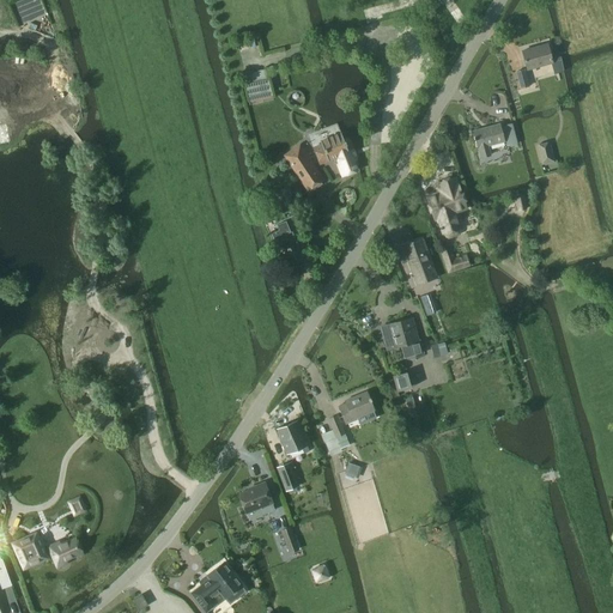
[(551,64),(552,64),(551,59),(547,44),(523,52),(528,70),(551,64)]
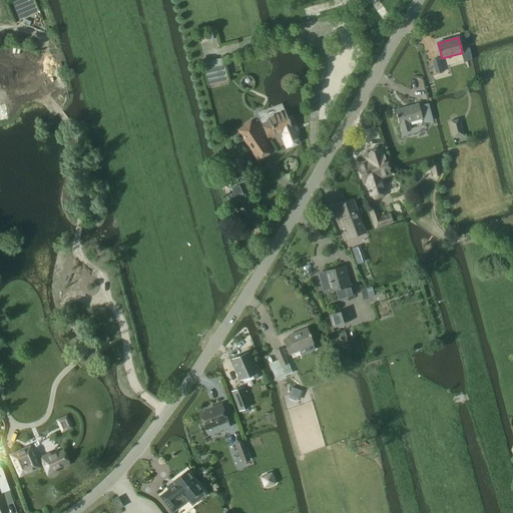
[(469,47),(461,49),(462,53),(461,53),(464,62),(471,60),(471,59),(469,47)]
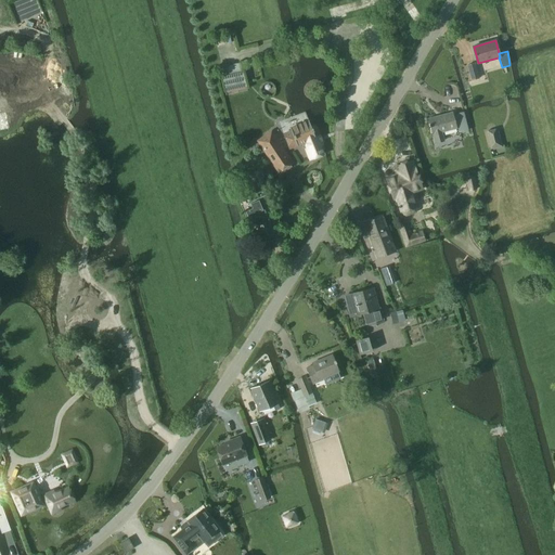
[(472,80),(479,78),(475,63),(467,65),(472,80)]
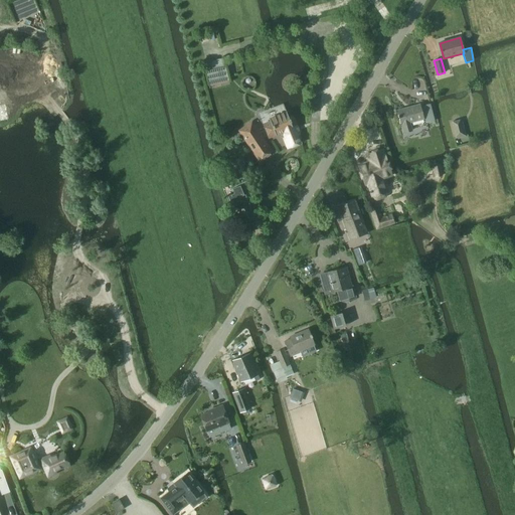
[(224,66),(205,71),(208,86),(228,80),(225,66),(224,66)]
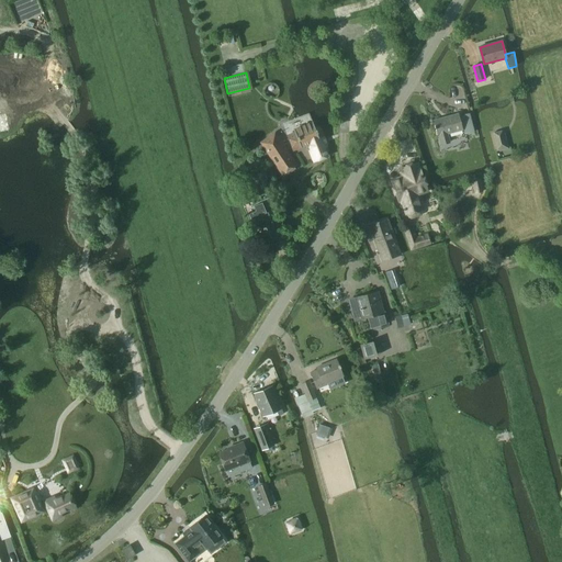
[(448,134),(462,131),(458,114),(434,120),(438,136),(439,136),(441,145),(450,143),(448,134)]
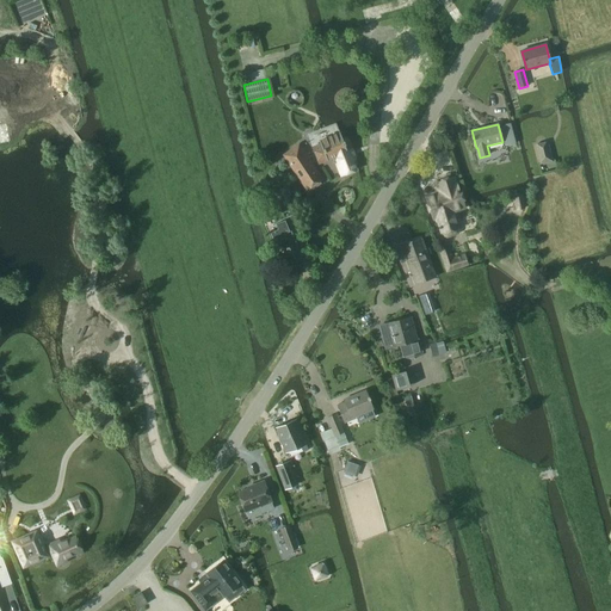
[(339,134),(327,139),(328,142),(312,148),(318,164),(334,158),(338,165),(335,165),(340,176),(353,171),(350,161),(353,160),(346,143),(345,144),(343,139),(340,140),(339,134)]
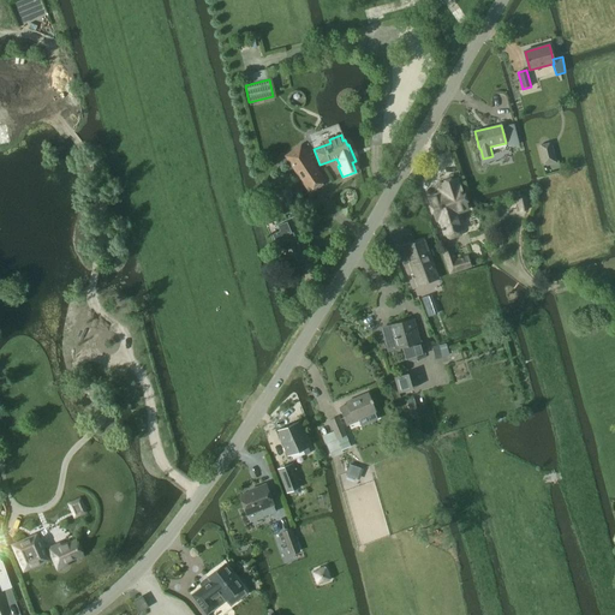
[(517,136),(509,138),(509,139),(507,139),(509,148),(519,145),(517,136)]
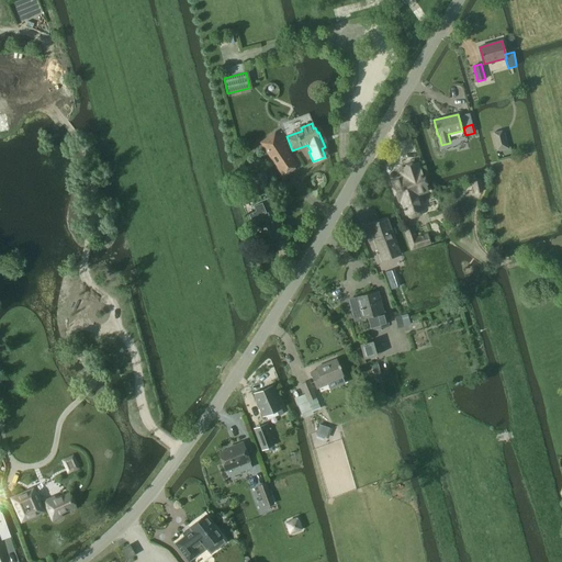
[(504,131),(493,134),(497,150),(508,148),(504,131)]
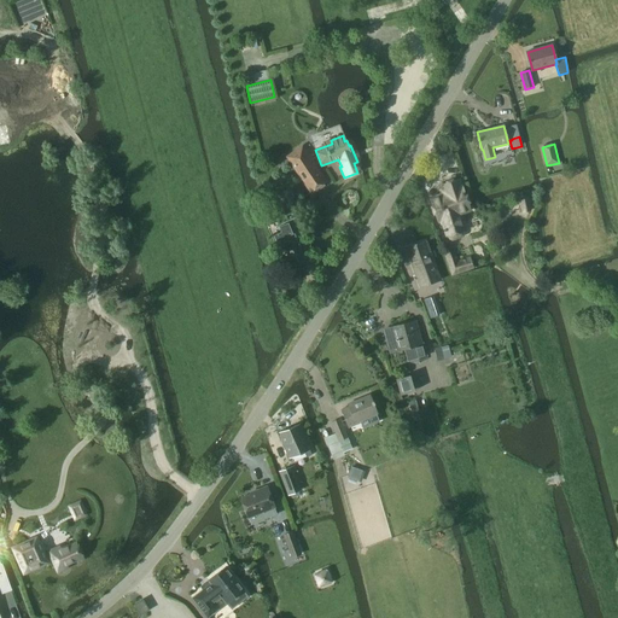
[(327,181),(302,145),(285,157),(310,193),(327,181)]
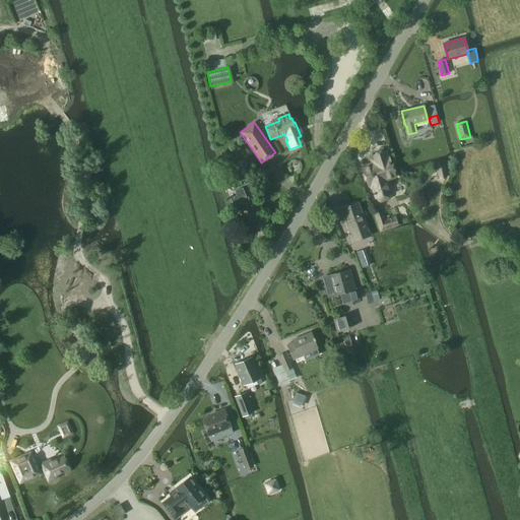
[(387,181),(395,178),(386,151),(371,156),(373,163),(363,167),(369,187),(371,186),(375,198),(378,197),(378,200),(379,201),(380,201),(382,201),(388,199),(389,198),(389,197),(389,196),(388,193),(391,193),(387,181)]
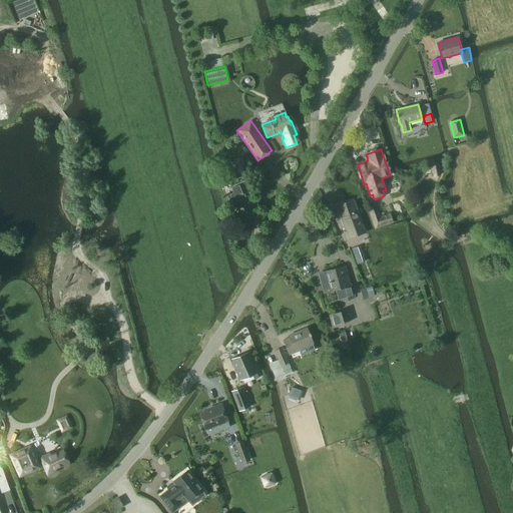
[(242,155),(233,159),(239,174),(248,170),(242,155)]
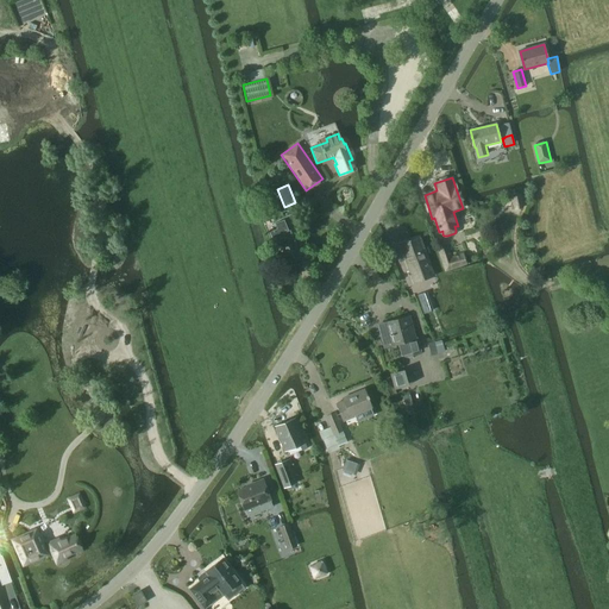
[(512,196),(514,211),(525,208),(521,194),(512,196)]
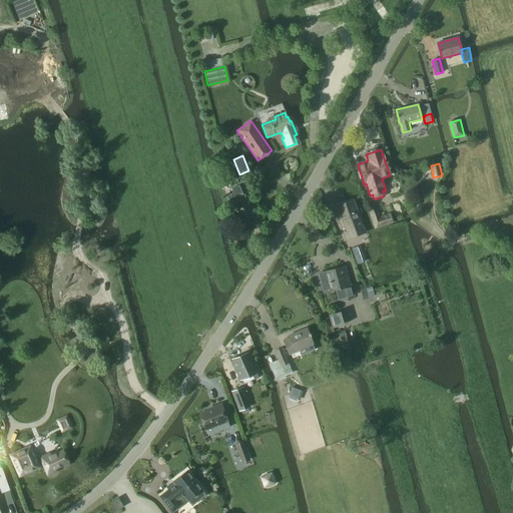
[(233,192),(227,195),(231,207),(234,206),(241,224),(249,221),(248,218),(253,216),(244,194),(243,195),(239,185),(231,188),(233,192)]
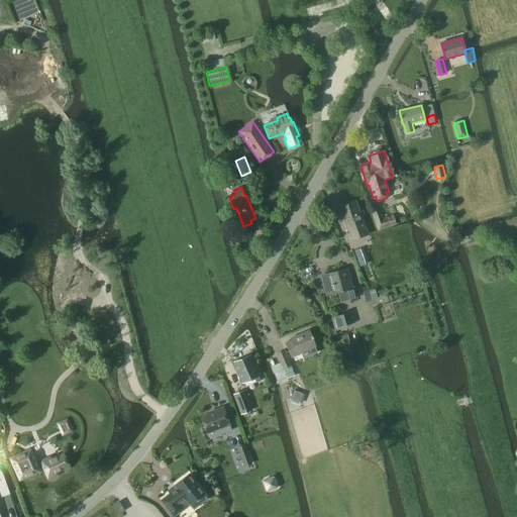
[(350,240),(369,234),(356,201),(339,206),(350,240)]
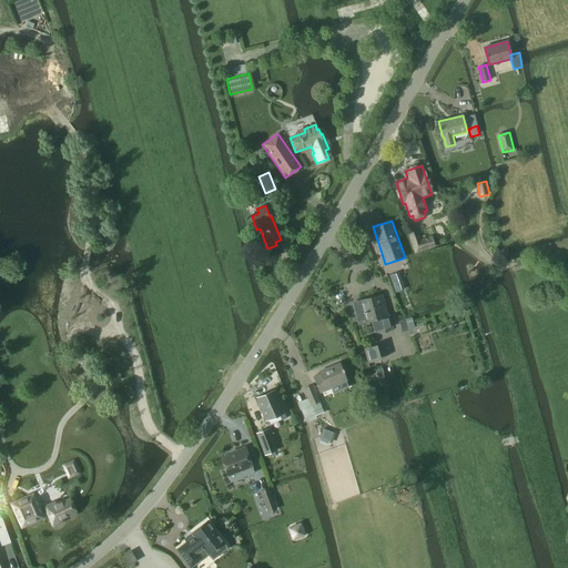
[(415,254),(436,247),(432,235),(421,239),(418,231),(408,234),(415,254)]
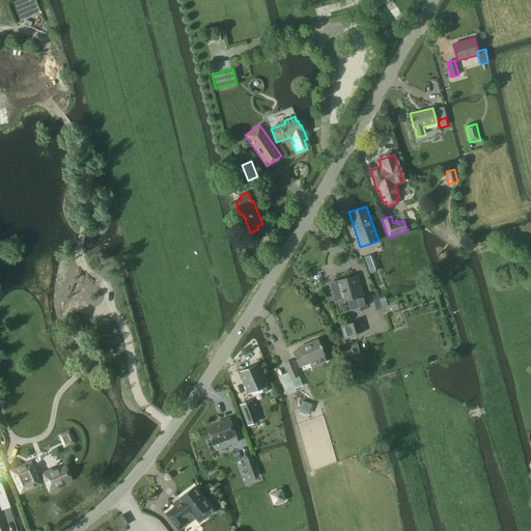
[(372,264),(369,255),(363,257),(366,267),(372,264)]
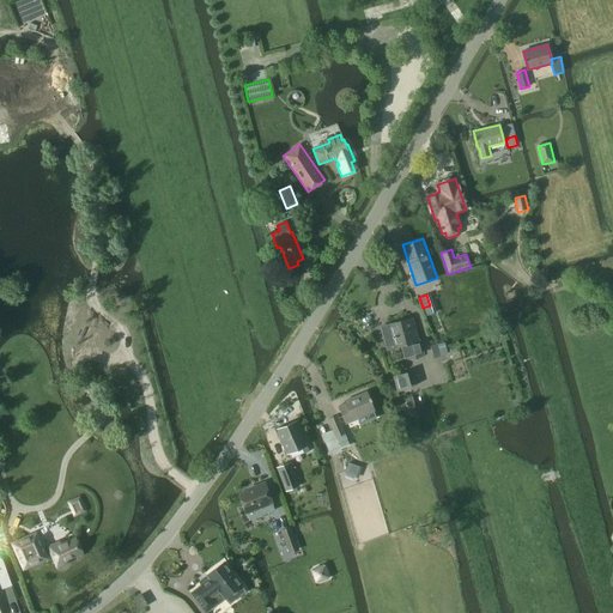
[(386,350),(400,346),(404,359),(423,353),(419,340),(417,341),(412,319),(386,326),(389,340),(384,341),(386,350)]
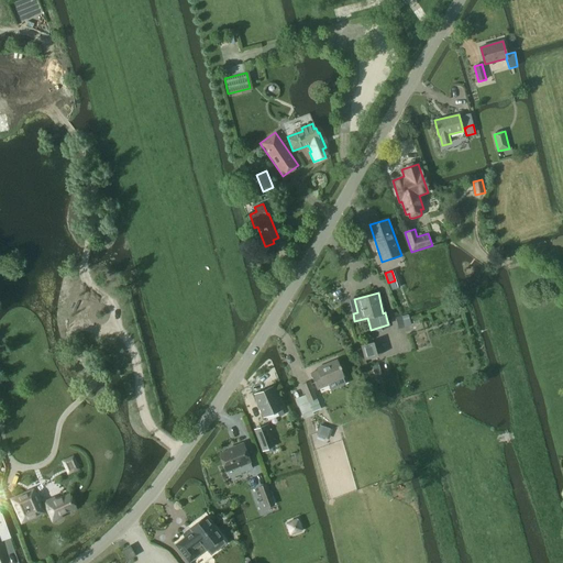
[(401,316),(395,317),(398,329),(405,328),(405,327),(410,326),(409,318),(408,316),(408,315),(404,316),(401,317),(401,316)]
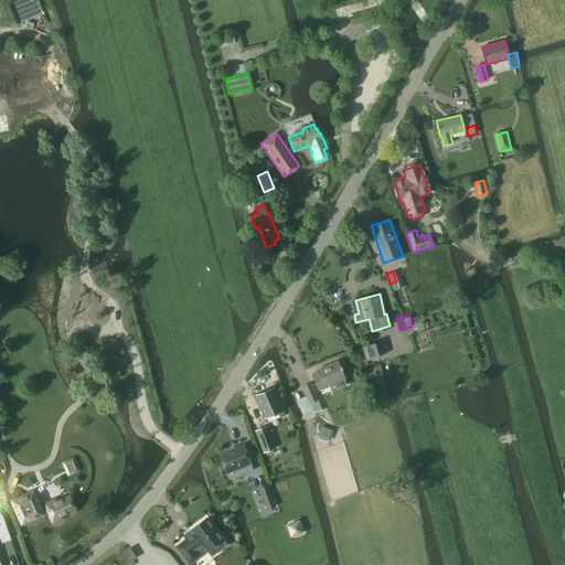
[(366,362),(379,359),(374,343),(362,347),(366,362)]
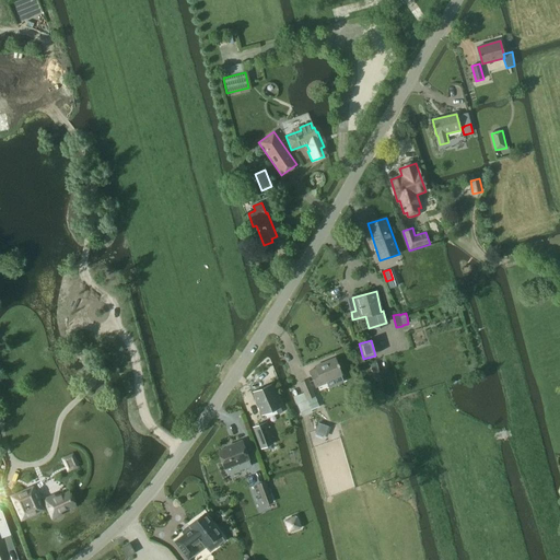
[(326,382),(342,375),(335,359),(326,362),(327,364),(308,370),(316,387),(326,383),(326,382)]
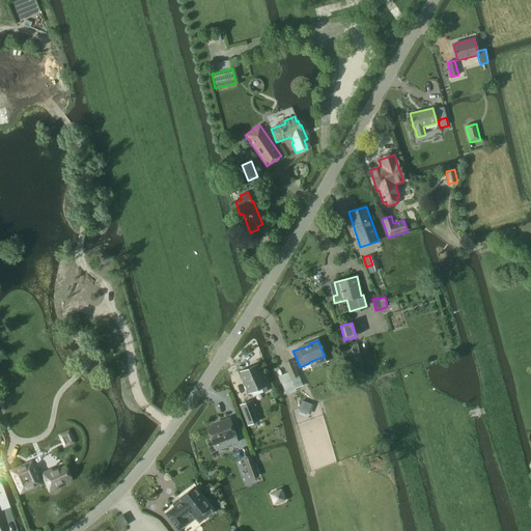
[(357,343),(351,345),(353,354),(359,352),(357,343)]
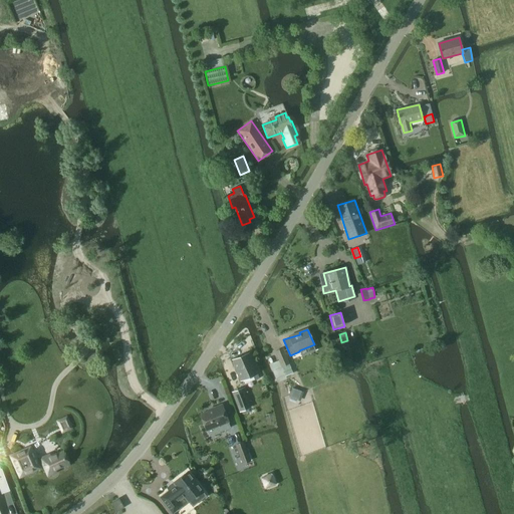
[(283,348),(275,351),(279,360),(278,360),(281,365),(288,362),(283,348)]
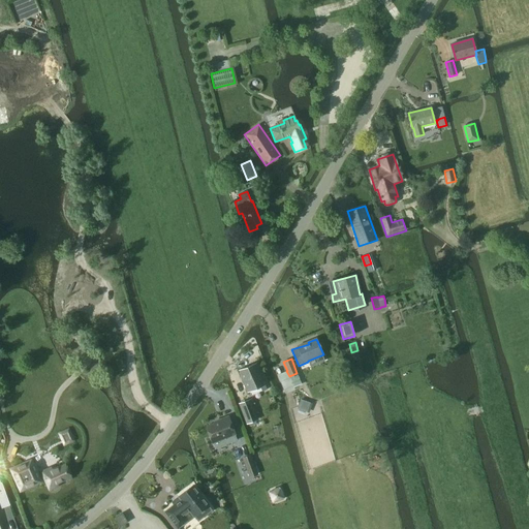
[(247,392),(265,384),(256,364),(238,371),(247,392)]
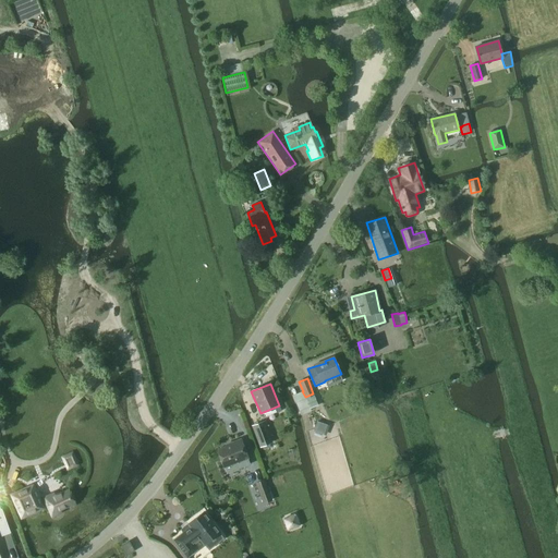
[(313,393),(305,397),(311,410),(318,407),(313,393)]
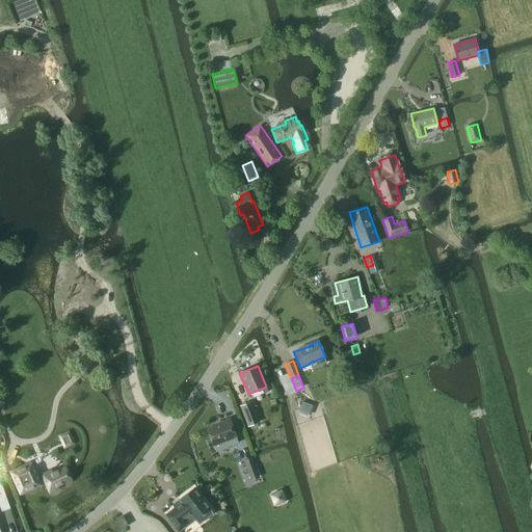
[(258,422),(250,402),(241,406),(248,426),(258,422)]
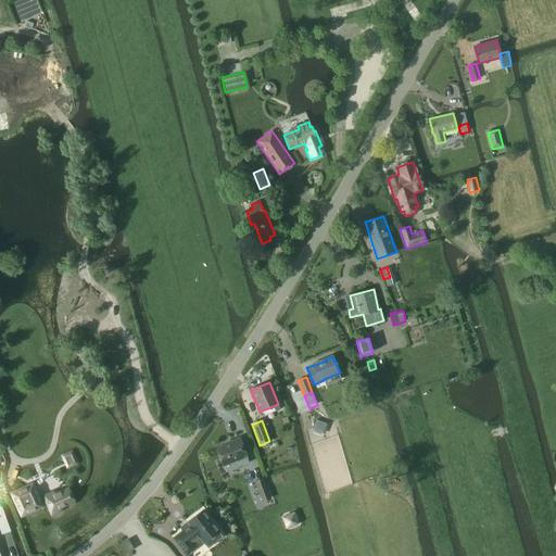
[(223,466),(247,457),(240,438),(222,445),(222,446),(217,449),(223,466)]
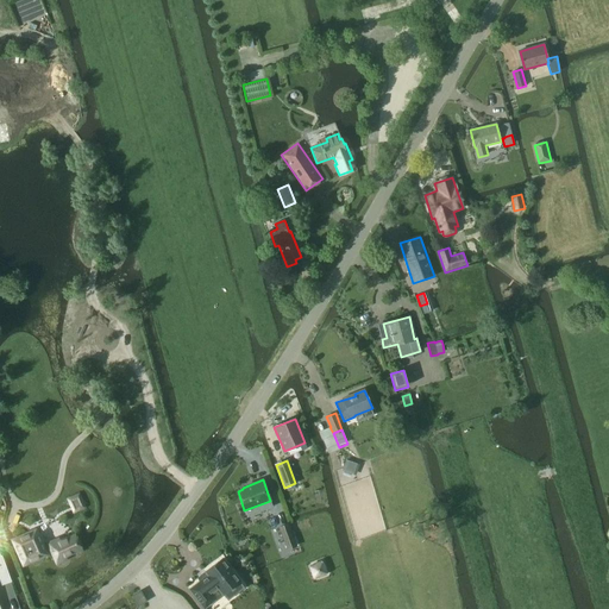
[(80,495),(69,500),(75,513),(86,508),(80,495)]
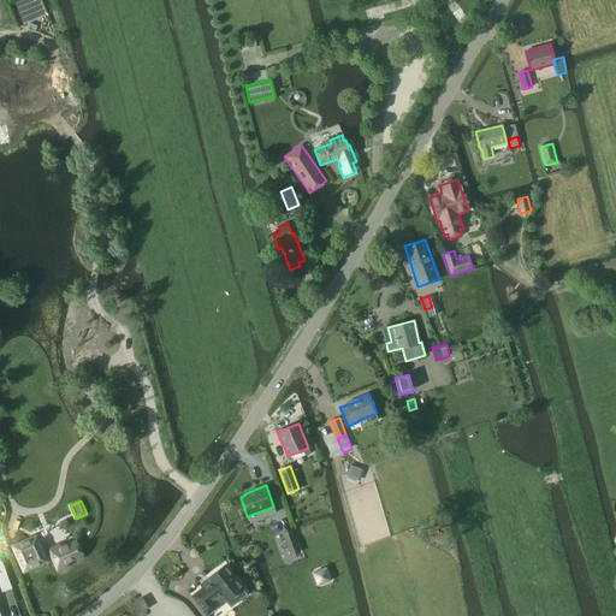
[(291,556),(300,554),(291,531),(283,533),(291,556)]
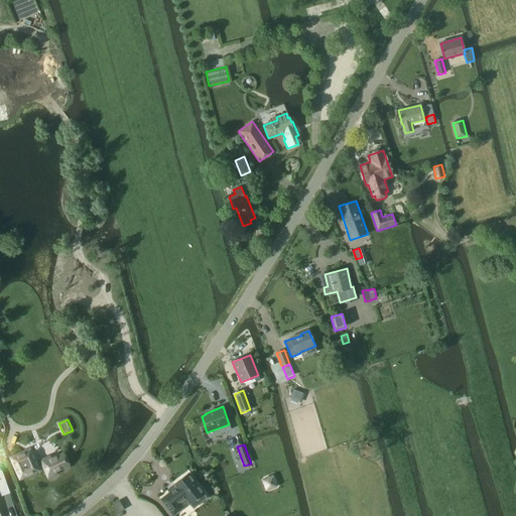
[(70,466),(65,454),(37,465),(30,448),(11,458),(20,478),(43,468),(47,478),(57,474),(56,472),(70,466)]
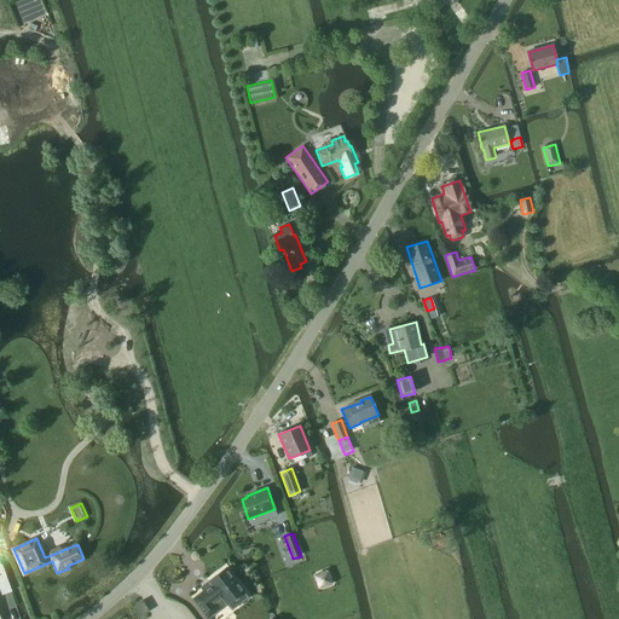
[(235,597),(243,590),(226,568),(208,582),(212,584),(192,599),(207,618),(218,611),(214,605),(221,599),(226,603),(227,603),(232,609),(239,603),(235,597)]
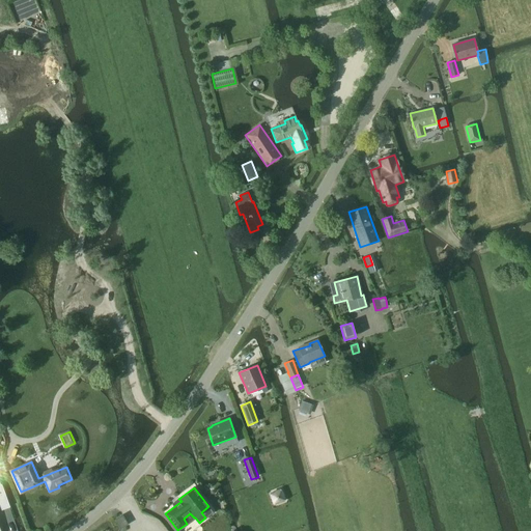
[(279,492),(267,495),(270,505),(282,502),(279,492)]
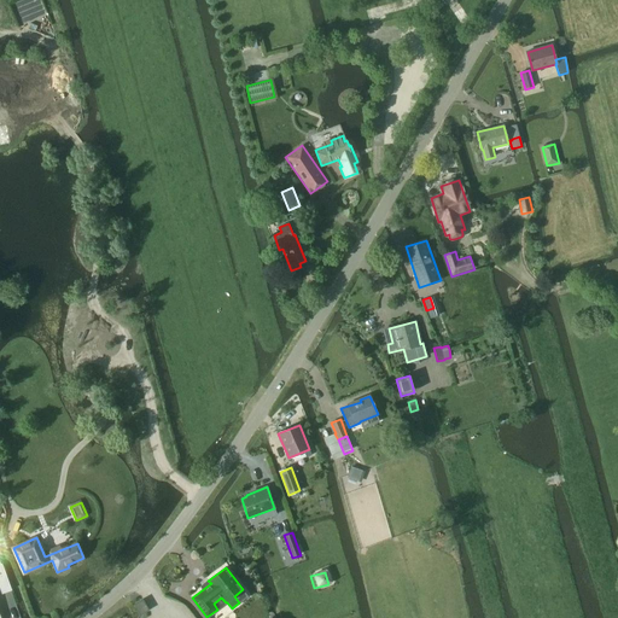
[(140,616),(149,611),(143,599),(133,605),(140,616)]
